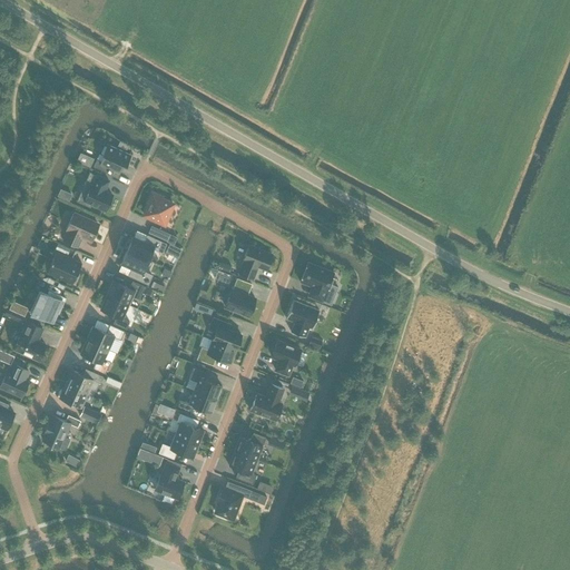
[(126,166),(130,155),(107,145),(102,155),(104,156),(101,161),(96,160),(92,167),(111,175),(114,170),(119,173),(123,164),(126,166)]
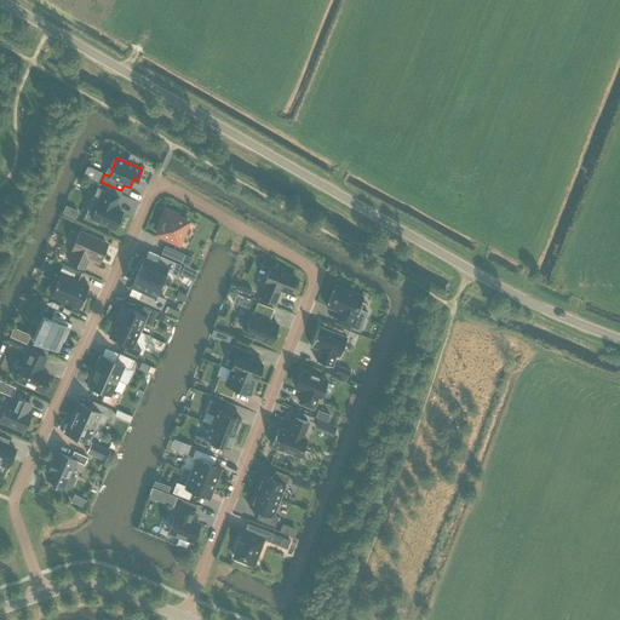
[(85,174),(97,181),(101,173),(87,167),(85,174)]
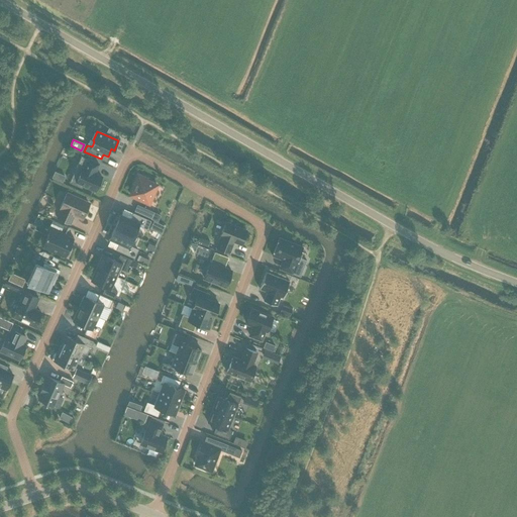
[(81,163),(71,184),(81,188),(83,185),(96,191),(102,177),(94,174),(95,170),(96,170),(99,164),(88,160),(85,165),(81,163)]
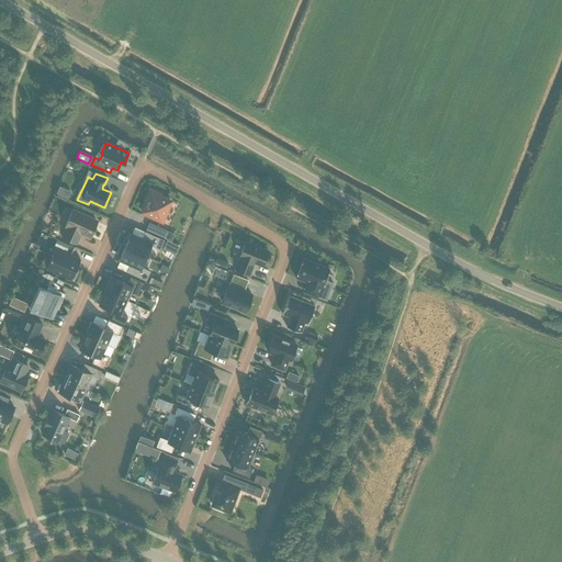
[(160,194),(149,190),(145,201),(147,201),(142,212),(161,222),(170,201),(159,197),(160,194)]
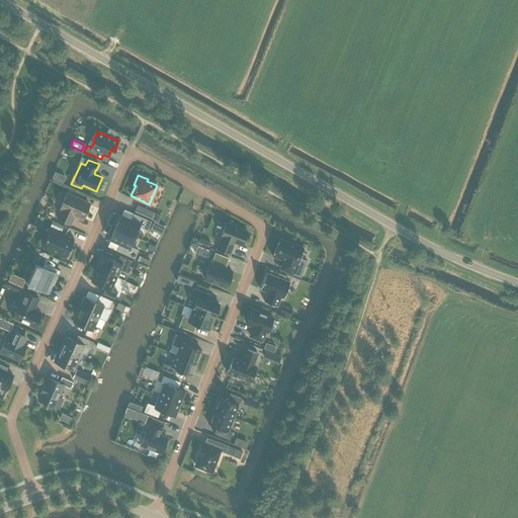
[(90,204),(83,201),(67,194),(61,208),(62,209),(58,219),(70,225),(75,214),(84,219),(90,204)]
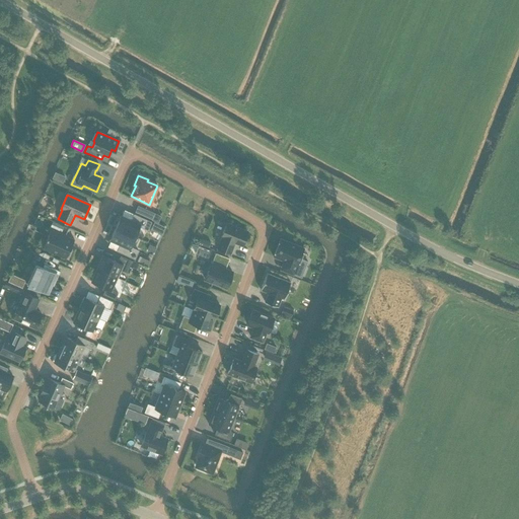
[(120,217),(115,228),(134,236),(139,226),(147,230),(151,222),(134,214),(131,221),(120,217)]
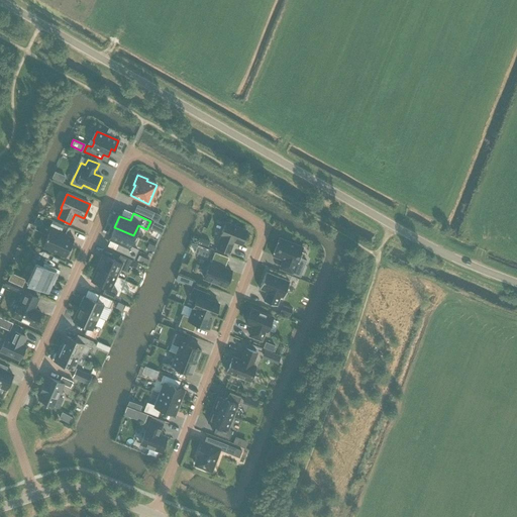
[(50,226),(61,230),(63,226),(53,222),(50,226)]
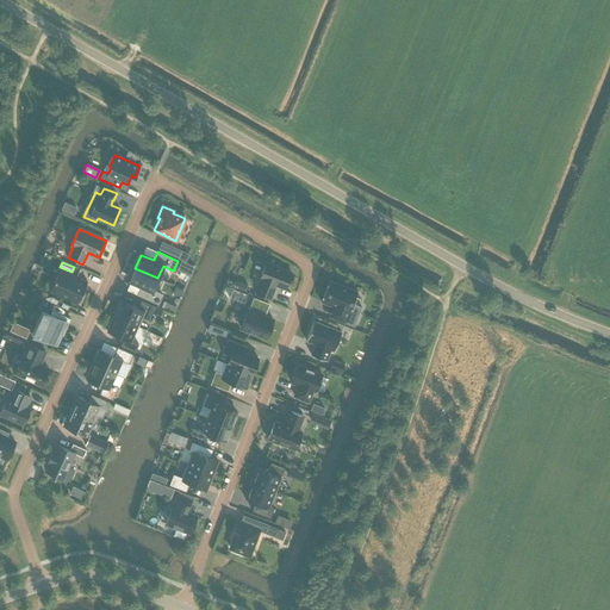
[(291,273),(266,263),(260,279),(261,279),(255,293),(271,298),(277,285),(285,288),(291,273)]
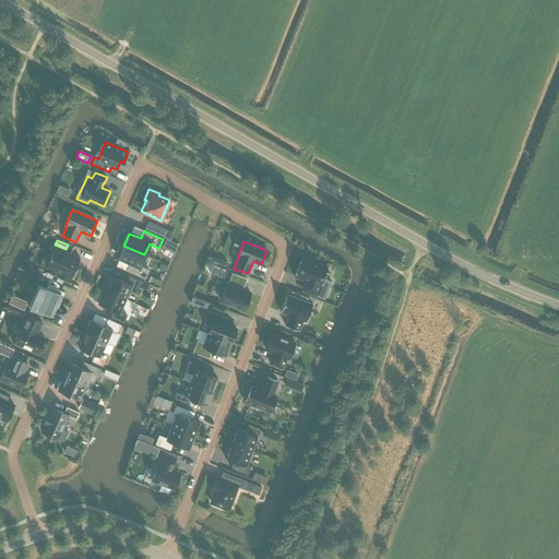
[(144,254),(123,246),(118,258),(130,262),(127,270),(145,278),(149,270),(140,265),(144,254)]
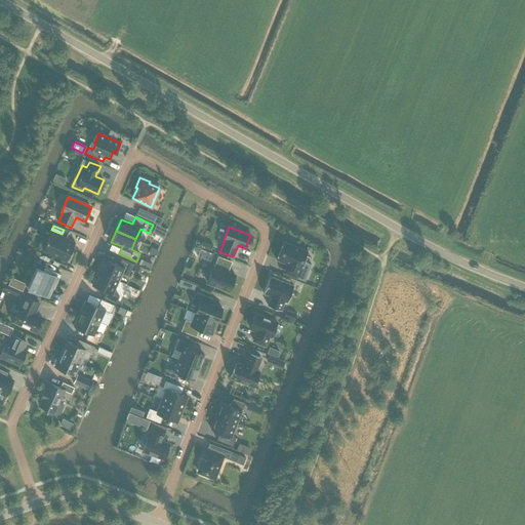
[(75,242),(51,232),(43,251),(67,261),(75,242)]
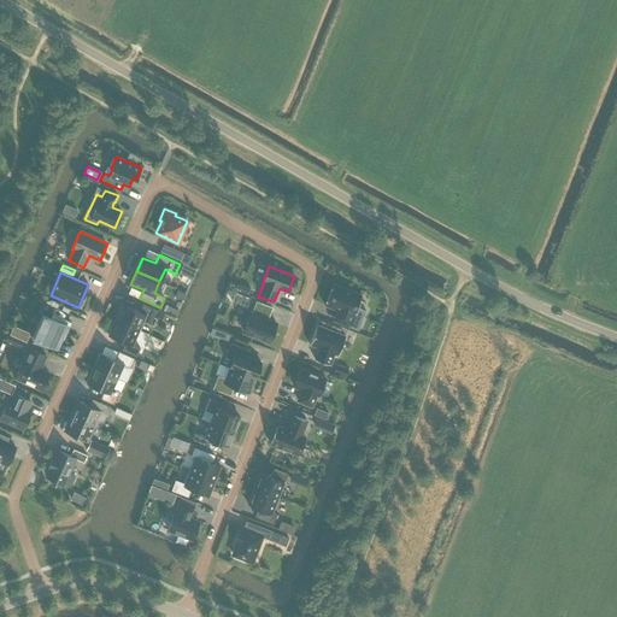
[(362,294),(333,283),(324,305),(338,310),(333,321),(358,330),(365,311),(357,307),(362,294)]
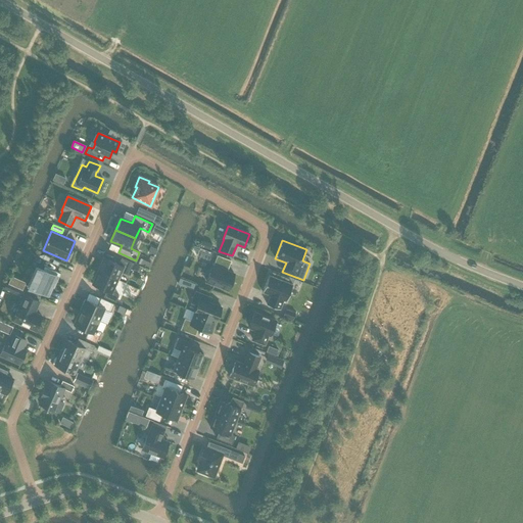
[(203,248),(201,255),(210,258),(212,251),(203,248)]
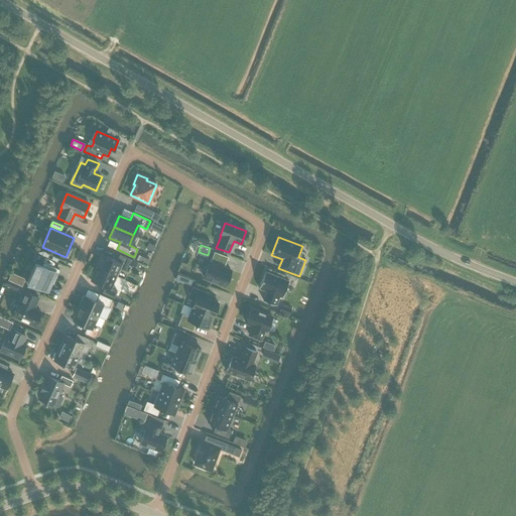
[(228,257),(215,252),(211,262),(210,262),(204,277),(225,286),(231,270),(224,267),(228,257)]
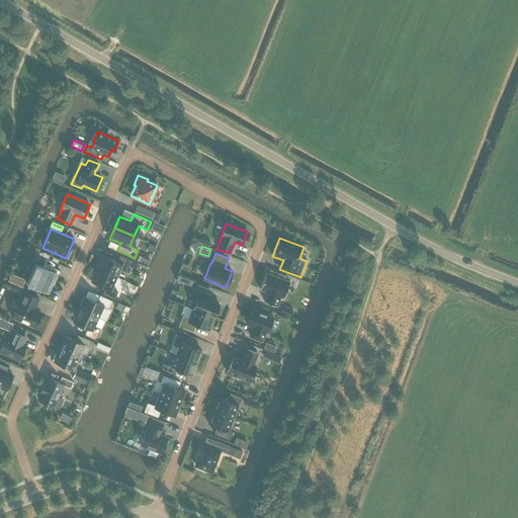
[(102,255),(96,268),(116,277),(120,270),(126,272),(132,261),(120,255),(117,262),(102,255)]
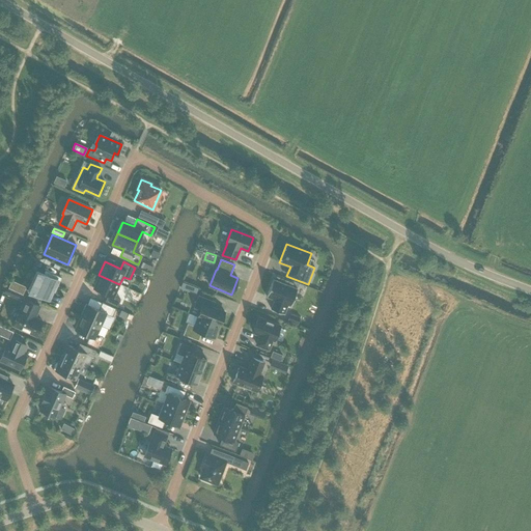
[(44,274),(36,271),(36,272),(38,273),(30,290),(28,289),(28,290),(49,300),(53,290),(55,291),(61,278),(45,271),(44,274)]
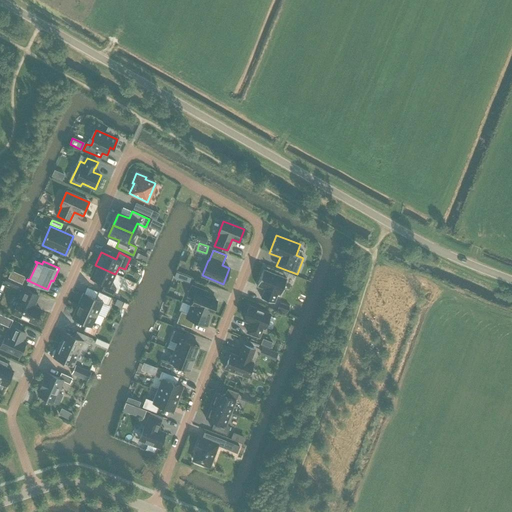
[(116,289),(110,286),(115,274),(95,265),(90,278),(104,284),(101,291),(113,296),(116,289)]
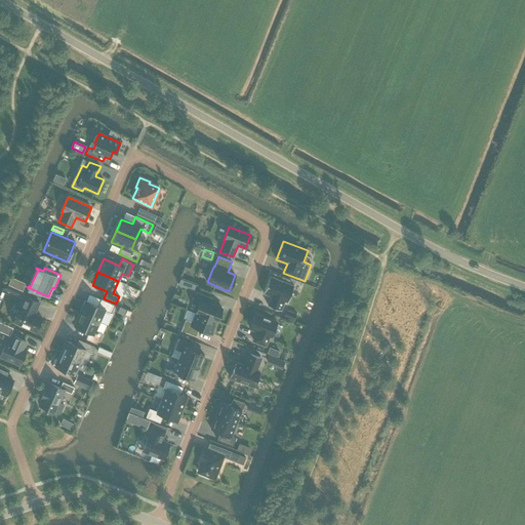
[(293,286),(270,277),(264,293),(271,296),(268,306),(281,311),(284,301),(287,303),(293,286)]
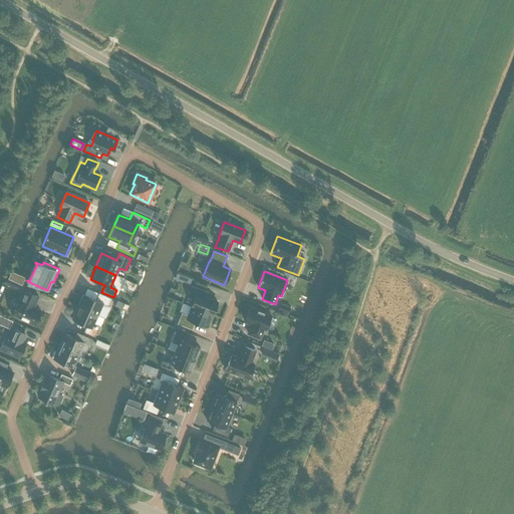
[(15,282),(21,285),(24,278),(18,275),(15,282)]
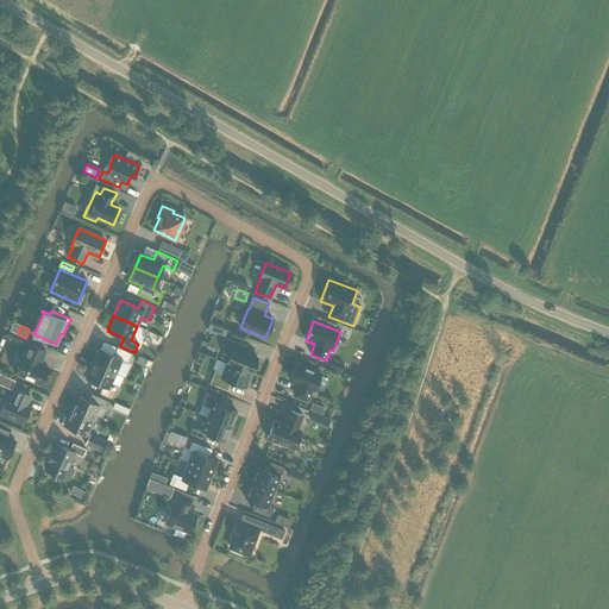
[(244,345),(227,338),(223,352),(230,355),(227,363),(252,372),(258,358),(242,352),(244,345)]
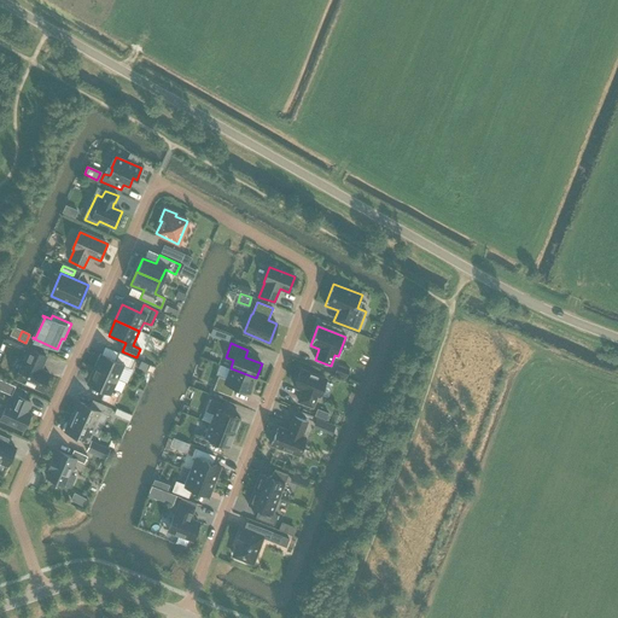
[(40,369),(46,356),(29,349),(23,362),(22,362),(15,378),(41,390),(48,373),(40,369)]
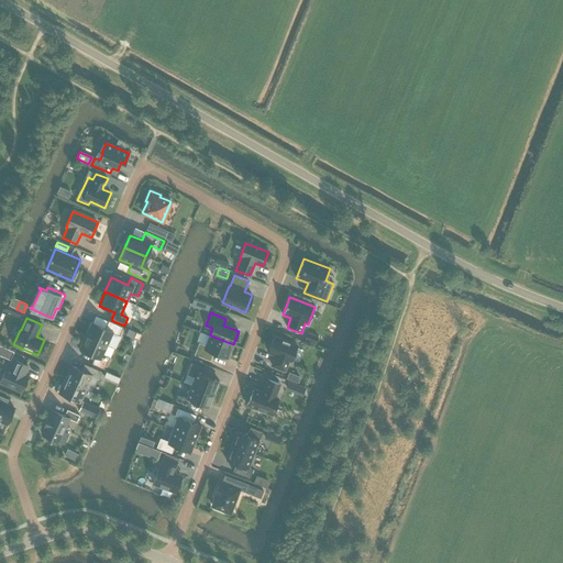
[(91,322),(85,335),(107,345),(113,333),(119,335),(122,327),(108,320),(105,328),(91,322)]
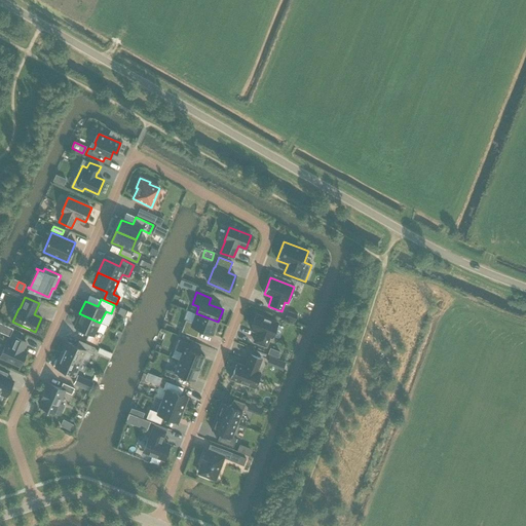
[(286,317),(294,322),(296,315),(288,312),(286,317)]
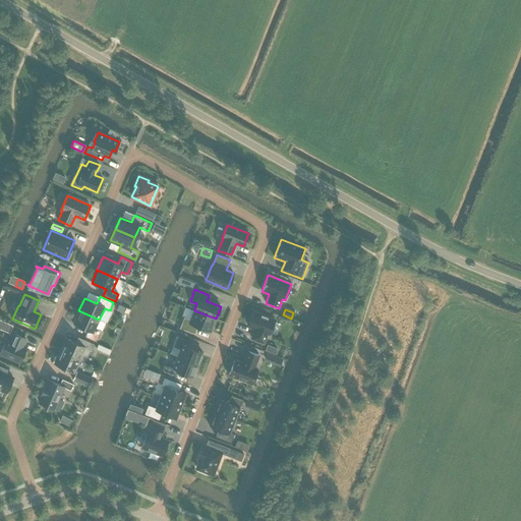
[(99,320),(78,310),(73,324),(88,330),(84,337),(96,342),(101,331),(96,328),(99,320)]
